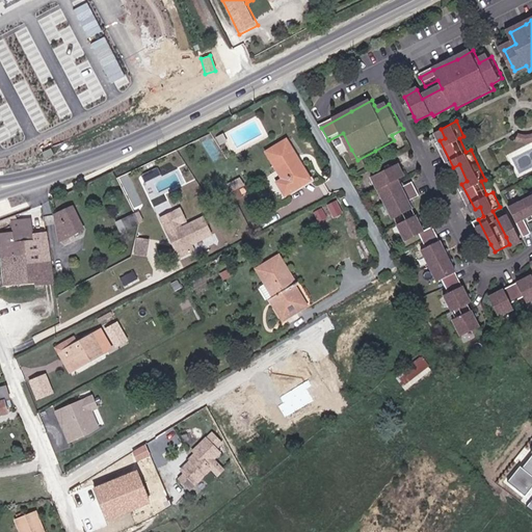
[(531,127),(522,128),(524,137),(531,136),(531,127)]
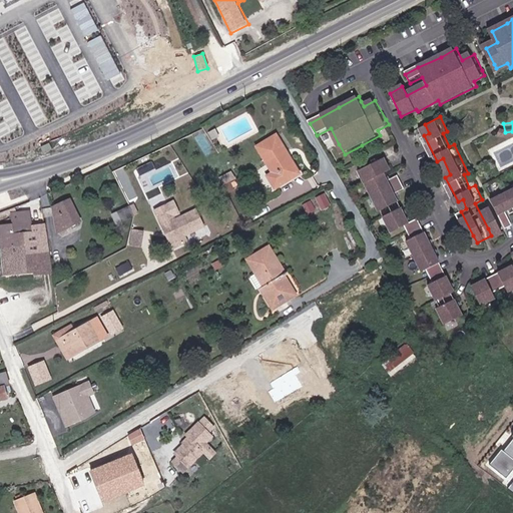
[(276,135),(258,146),(273,172),(268,175),(277,188),(298,175),(290,165),(294,163),(276,135)]
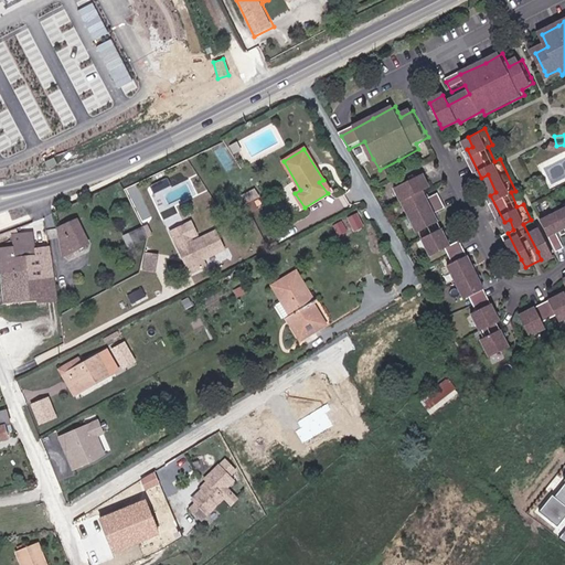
[(397,188),(405,200),(423,234),(437,225),(444,222),(438,212),(449,208),(443,193),(433,198),(427,190),(435,184),(427,171),(411,181),(405,183),(397,188)]
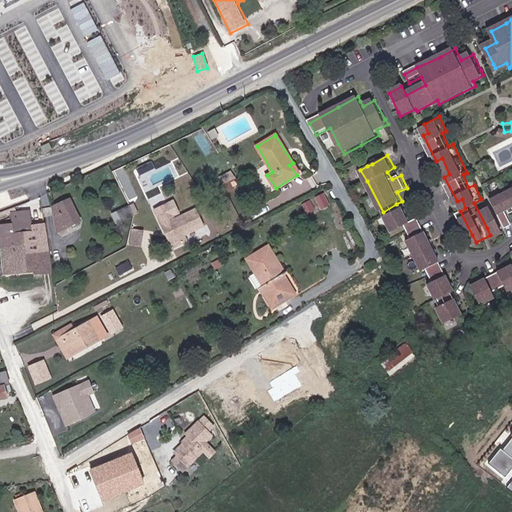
[(139,174),(154,167),(152,161),(137,168),(139,174)]
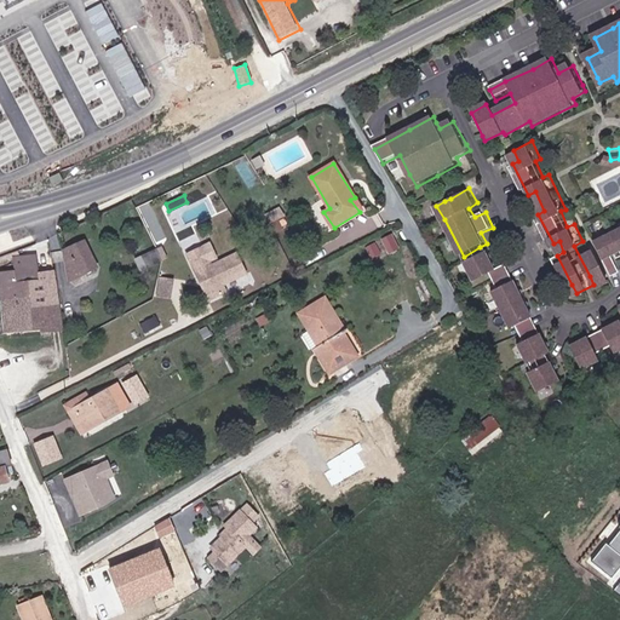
[(619,225),(598,236),(615,270),(619,268),(619,257),(615,248),(619,246),(619,225)]
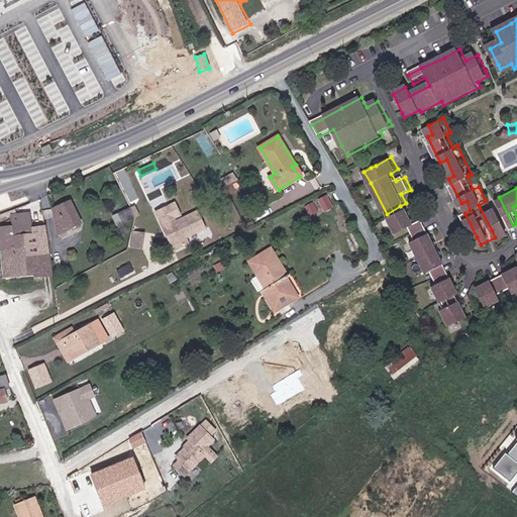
[(318,198),(324,210),(333,206),(327,194),(318,198)]
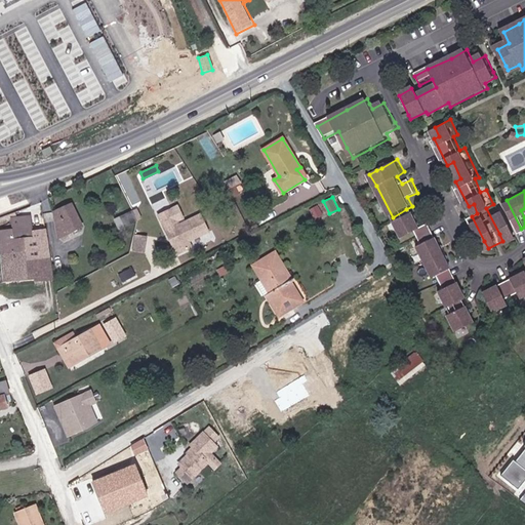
[(83,225),(72,204),(56,211),(59,237),(83,225)]
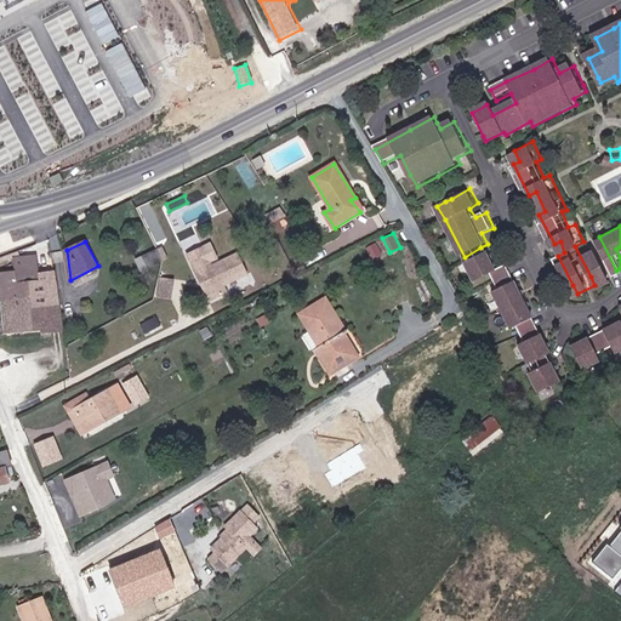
[(377,241),(368,246),(372,258),(383,254),(377,241)]
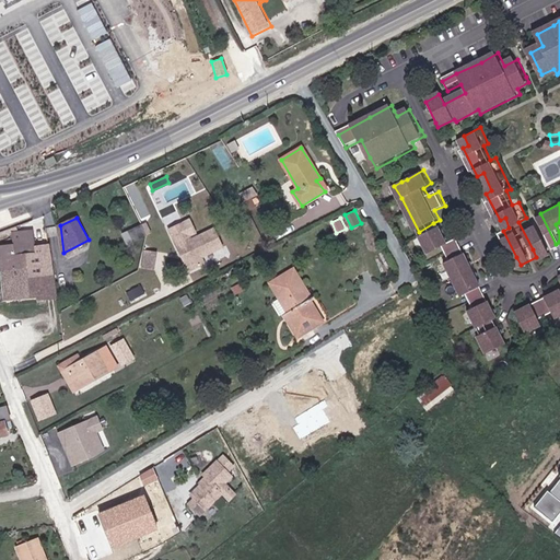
[(147,237),(159,231),(154,221),(142,228),(147,237)]
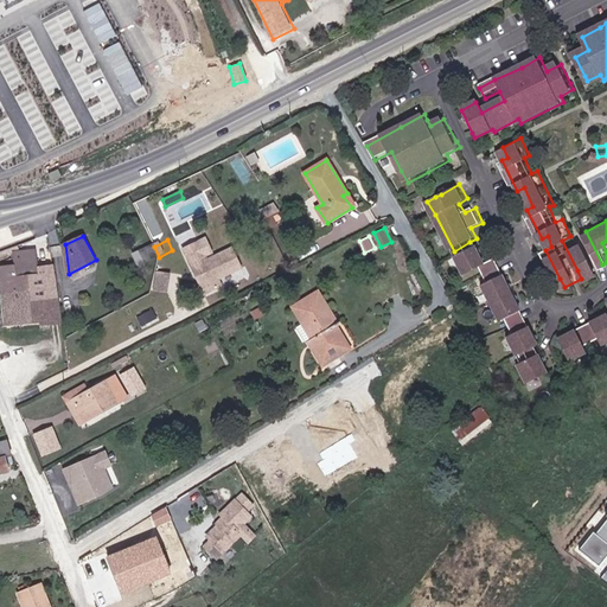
[(480,246),(458,257),(467,273),(483,264),(493,280),(485,285),(504,319),(510,317),(516,332),(510,336),(519,355),(524,352),(529,360),(519,365),(529,382),(550,371),(537,344),(543,342),(500,256),(489,261),(480,246)]
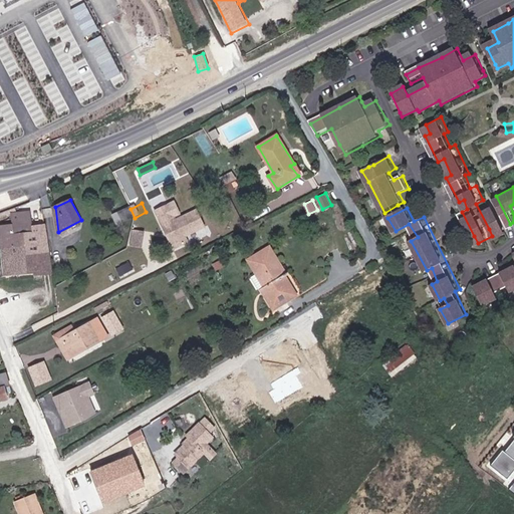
[(113,217),(119,227),(135,218),(131,209),(113,217)]
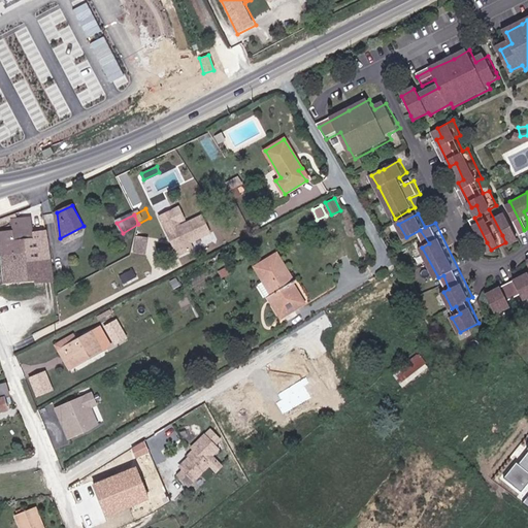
[(191,240),(203,235),(203,236),(211,233),(203,216),(168,232),(172,239),(174,238),(175,240),(174,244),(179,256),(194,249),(191,240)]
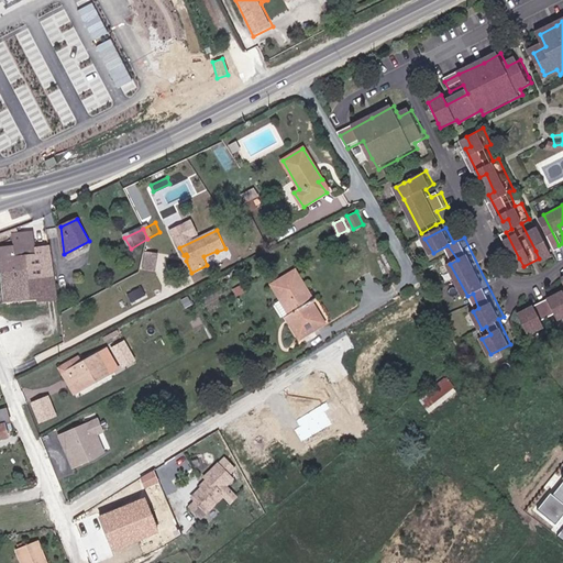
[(36,232),(15,234),(19,260),(29,258),(53,256),(52,245),(37,246),(36,232)]
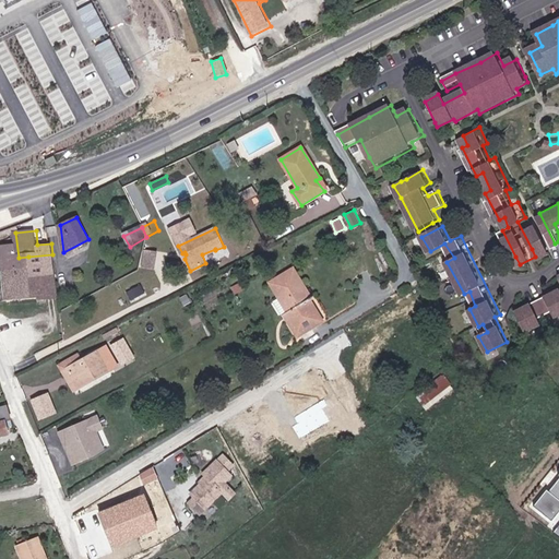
[(28,257),(19,258),(15,233),(7,233),(8,245),(0,246),(3,272),(20,269),(22,271),(30,271),(28,257)]
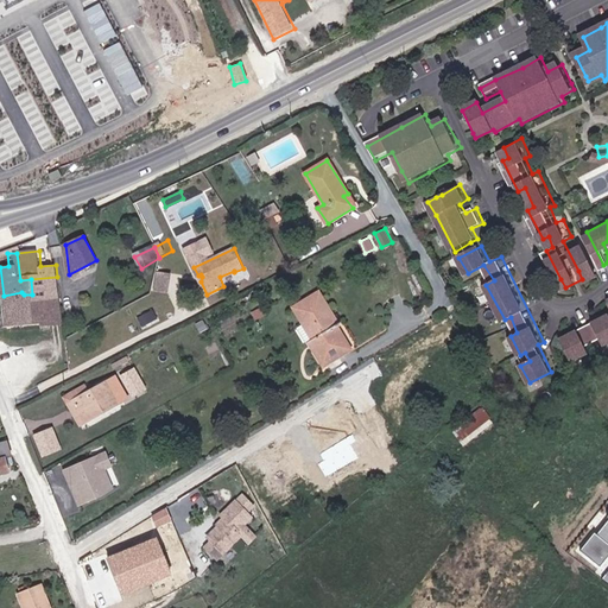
[(601,271),(599,265),(583,272),(587,278),(601,271)]
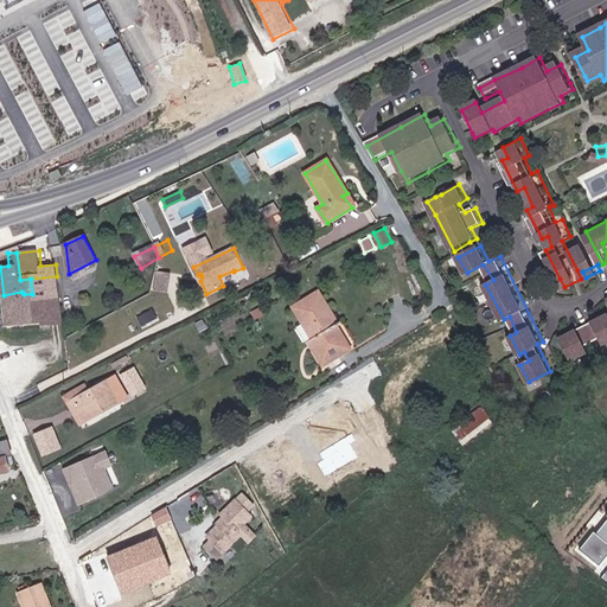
[(38,300),(59,298),(57,276),(31,279),(32,294),(33,300),(38,300)]
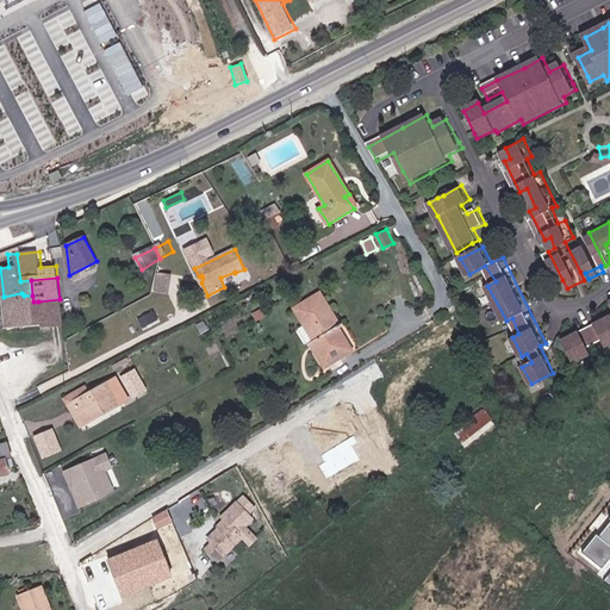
[(4,297),(7,329),(41,325),(38,302),(33,302),(32,296),(24,296),(22,293),(4,297)]
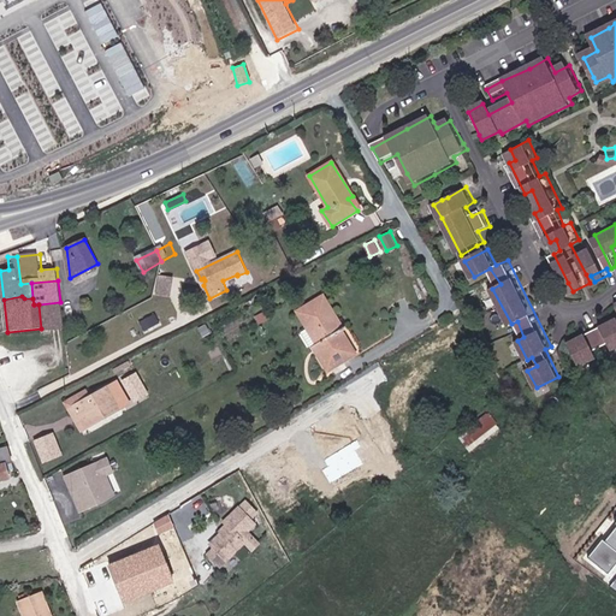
[(311,331),(332,319),(320,298),(300,312),(311,331)]
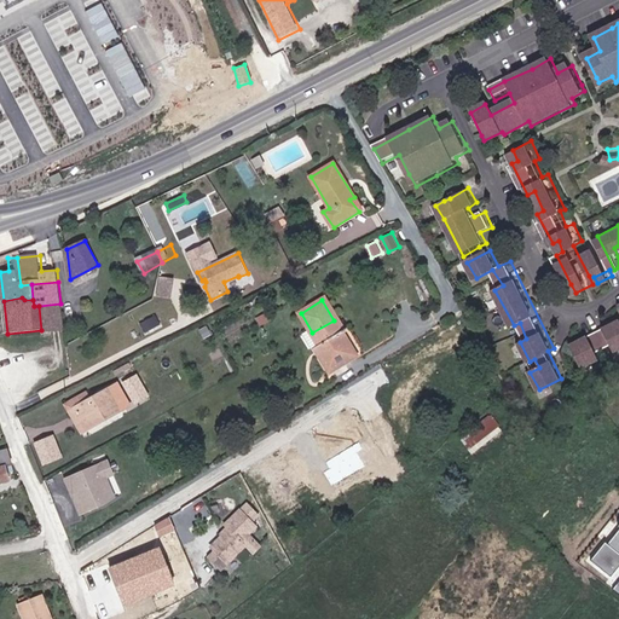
[(39,306),(41,330),(42,333),(63,330),(61,304),(39,306)]
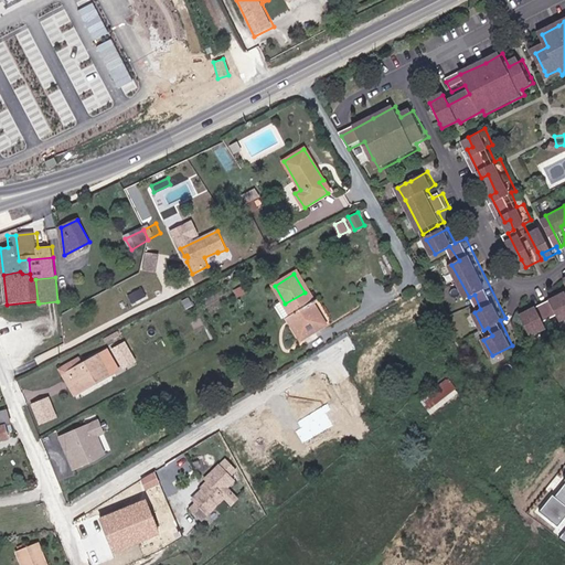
[(305,292),(285,304),(290,313),(286,316),(300,338),(326,321),(310,296),(307,297),(305,292)]
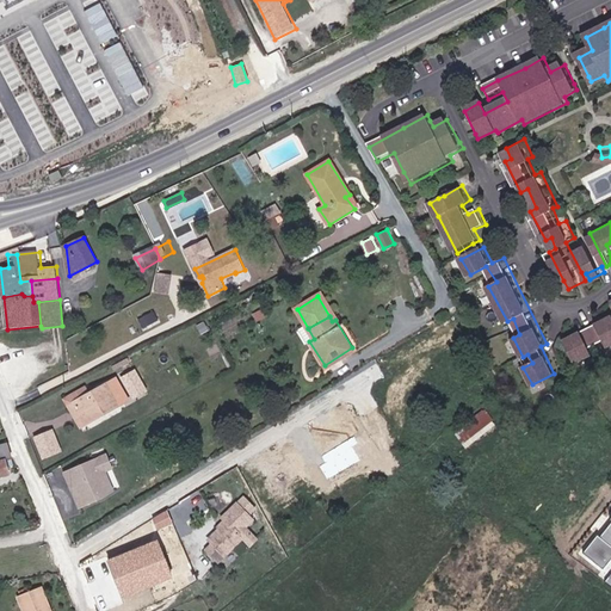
[(567,338),(569,344),(578,363),(596,353),(592,346),(605,340),(609,347),(610,345),(610,318),(606,320),(575,334),(567,338)]
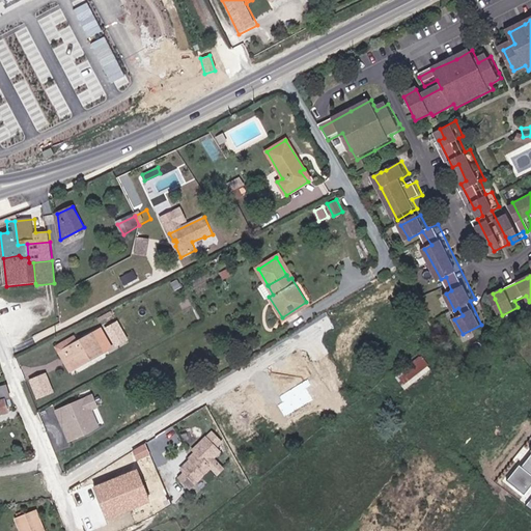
[(129,340),(118,320),(106,327),(116,346),(129,340)]
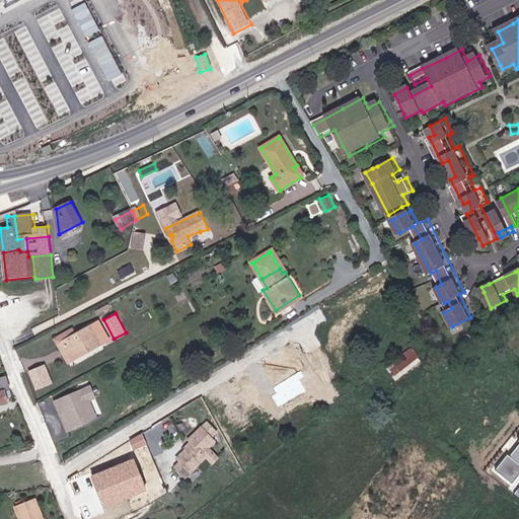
[(67,364),(109,341),(99,321),(75,334),(72,326),(52,337),(67,364)]
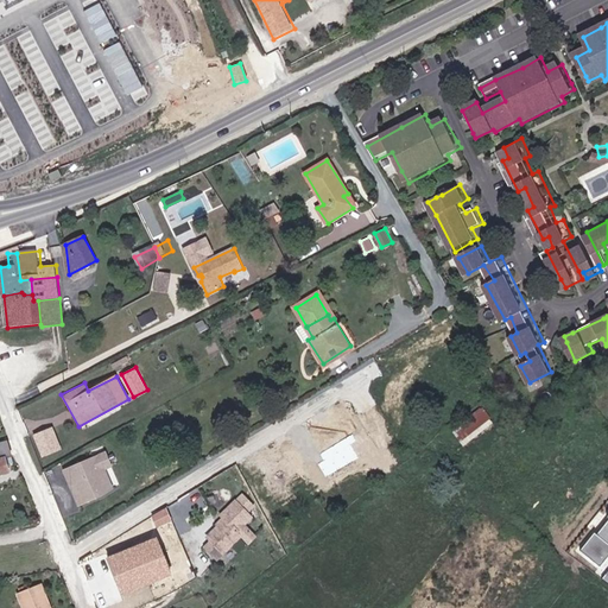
[(482,406),(453,431),(466,445),(494,422),(482,406)]
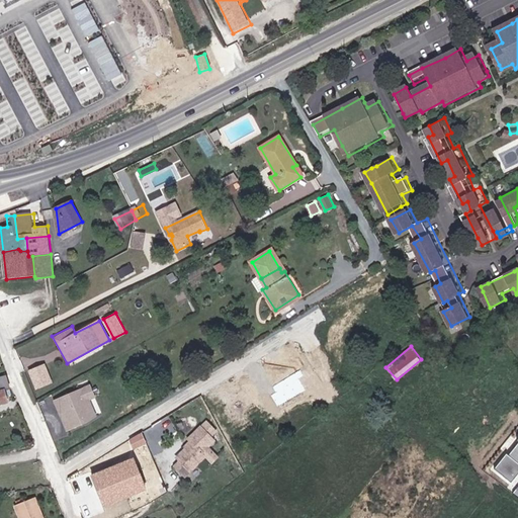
[(53,383),(45,363),(26,369),(34,390),(53,383)]
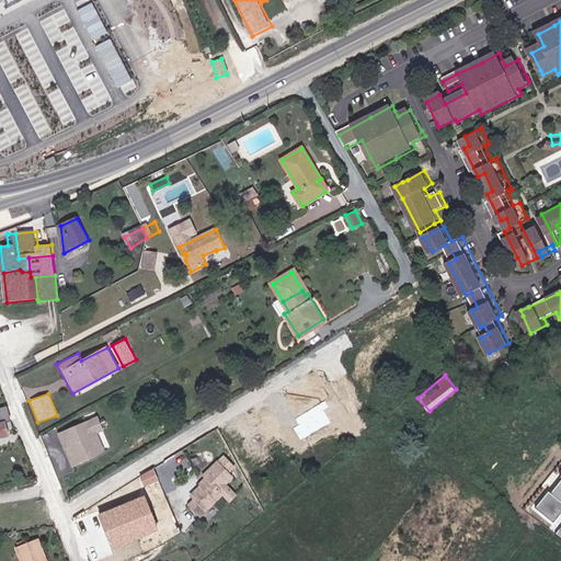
[(10,427),(9,421),(6,409),(0,409),(0,435),(6,434),(3,428),(10,427)]
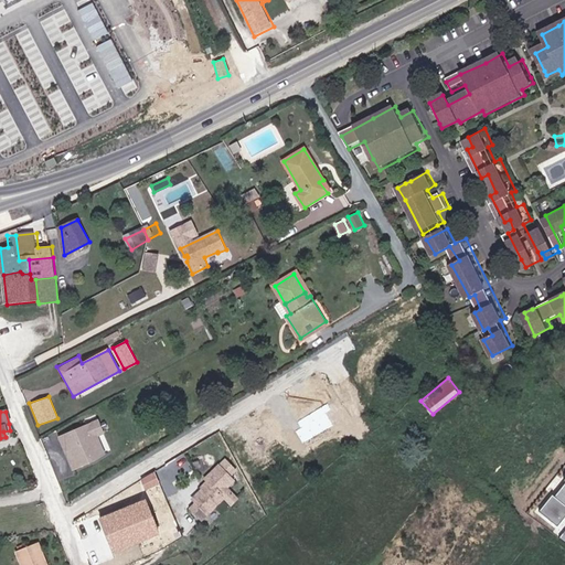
[(98,419),(56,436),(71,471),(107,457),(99,437),(105,435),(98,419)]
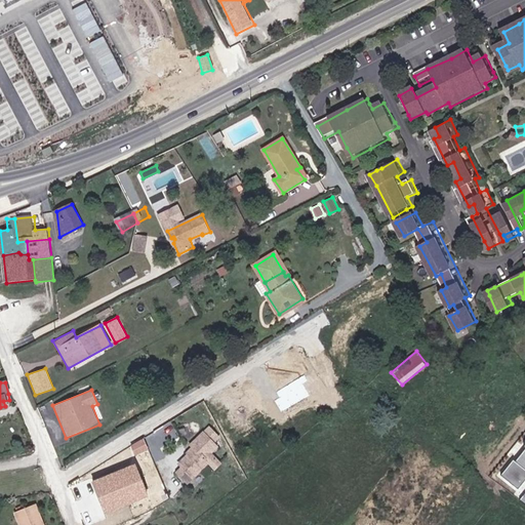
[(215,445),(201,431),(190,443),(194,447),(178,462),(183,466),(175,474),(187,484),(207,462),(203,457),(215,445)]
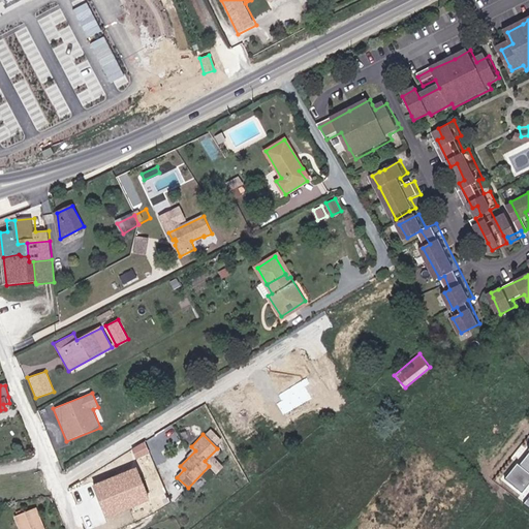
[(145,442),(131,448),(136,459),(150,453),(145,442)]
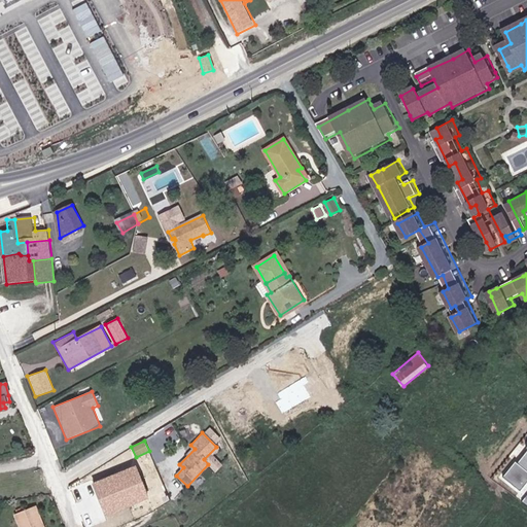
[(526,447),(526,449),(526,451),(517,463),(516,462),(503,477),(521,490),(526,482),(526,447)]
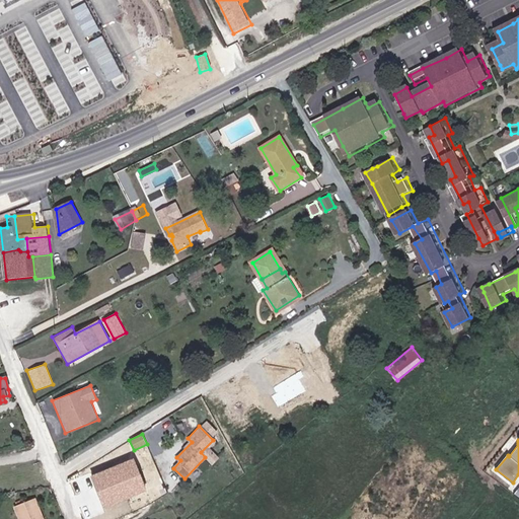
[(133,458),(91,475),(104,506),(146,489),(133,458)]
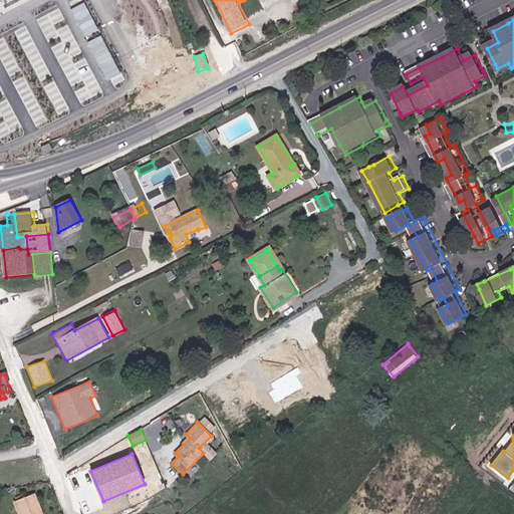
[(41,513),(33,494),(15,501),(20,513),(41,513)]
